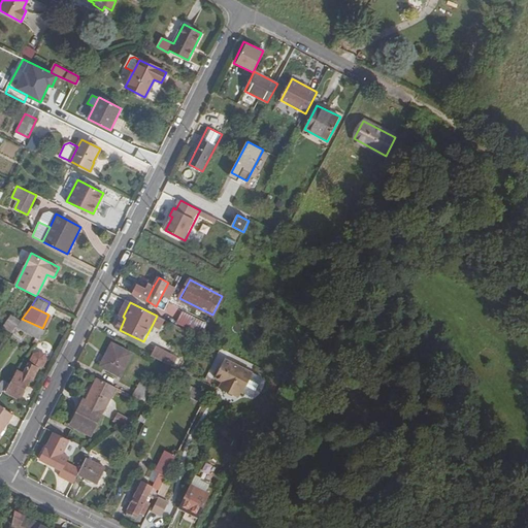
[(202,334),(207,325),(183,312),(178,322),(202,334)]
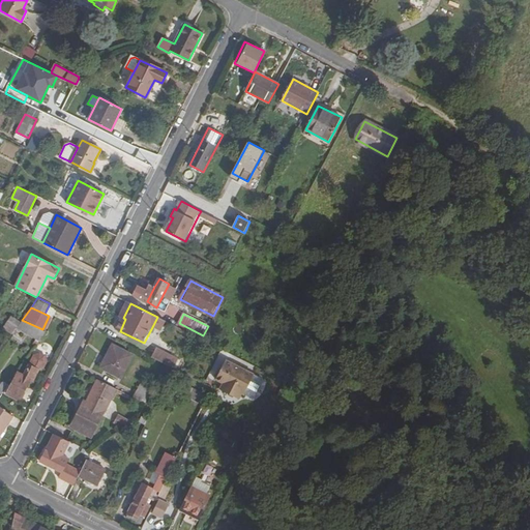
[(17,328),(21,322),(12,317),(6,324),(9,326),(6,330),(12,334),(17,328)]
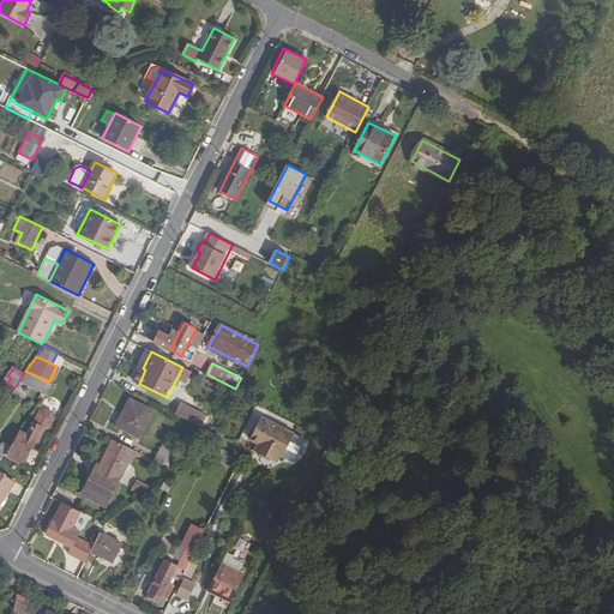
[(193,372),(182,367),(178,377),(188,381),(193,372)]
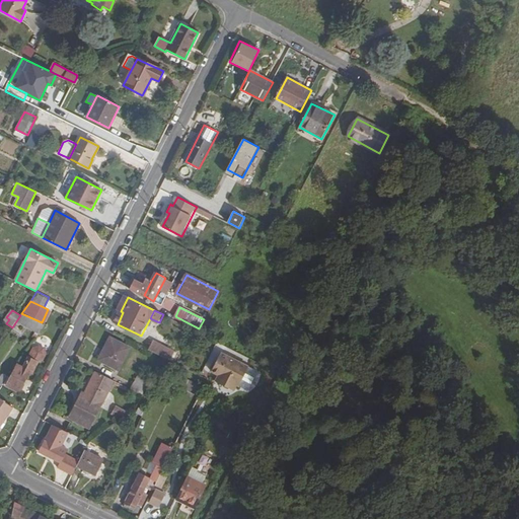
[(20,315),(16,321),(40,334),(45,324),(21,313),(20,315)]
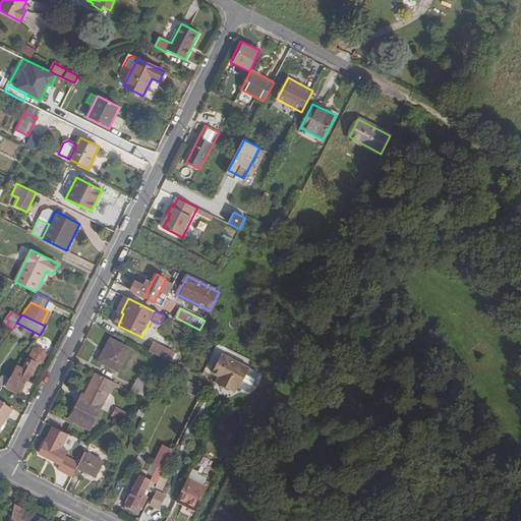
[(130,349),(111,339),(101,361),(119,371),(130,349)]
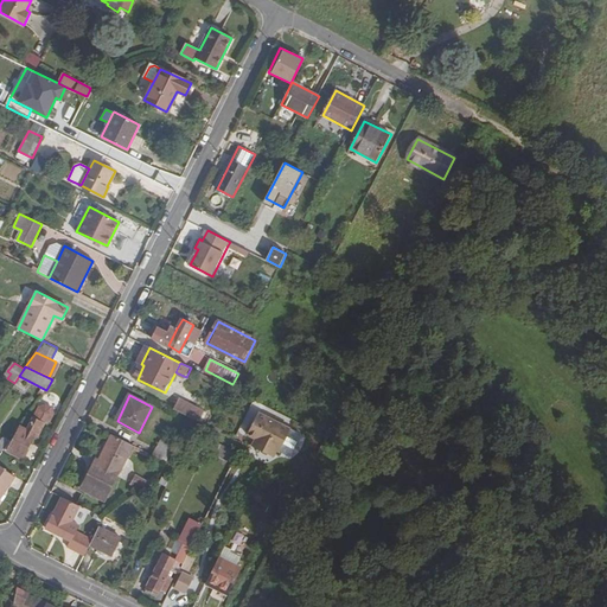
[(176,409),(200,422),(205,411),(180,400),(176,409)]
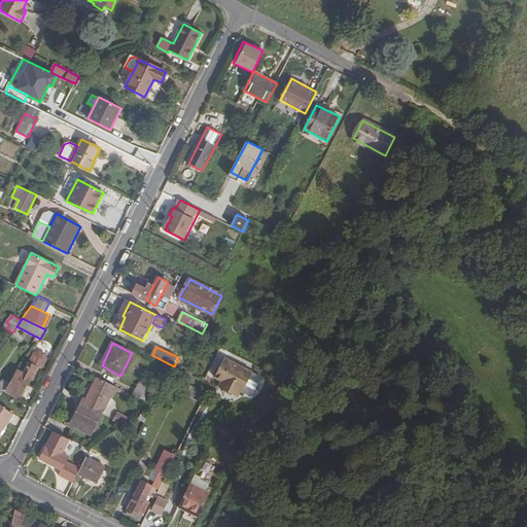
[(24,373),(19,370),(7,391),(20,397),(30,378),(33,379),(39,367),(43,366),(46,359),(44,353),(39,350),(34,352),(24,373)]
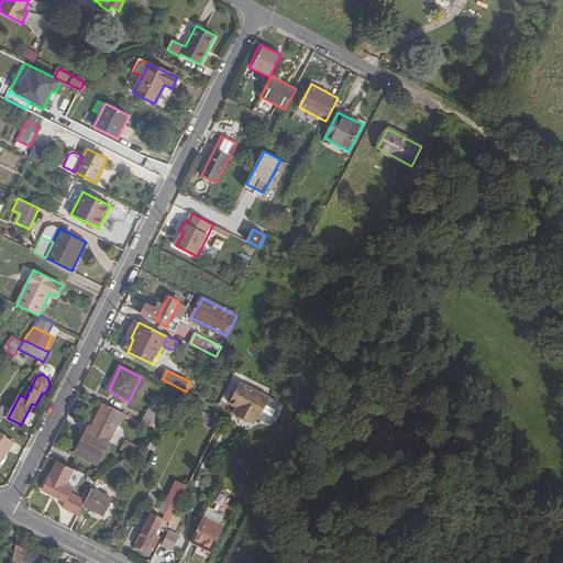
[(242,410),(240,415),(255,422),(258,417),(261,418),(272,397),(241,382),(230,403),(239,407),(238,408),(242,410)]
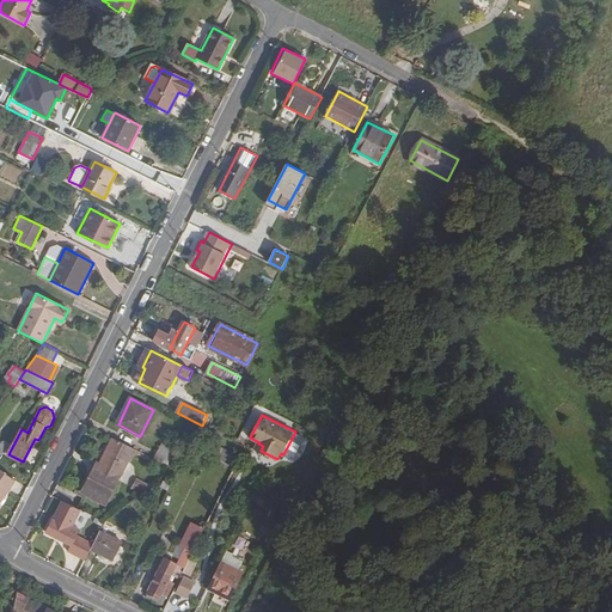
[(306,438),(295,432),(283,454),(294,460),(306,438)]
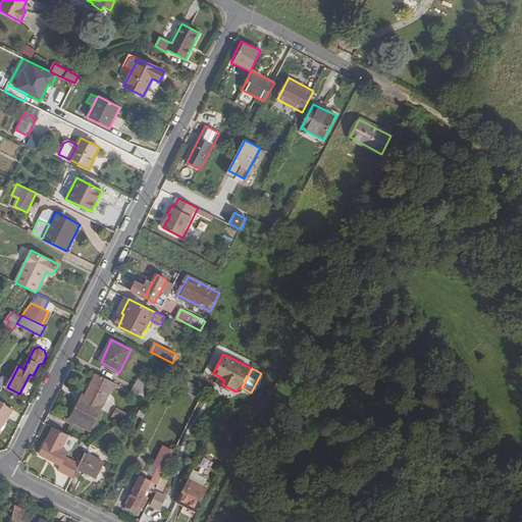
[(153,379),(159,381),(162,383),(167,373),(158,369),(153,379)]
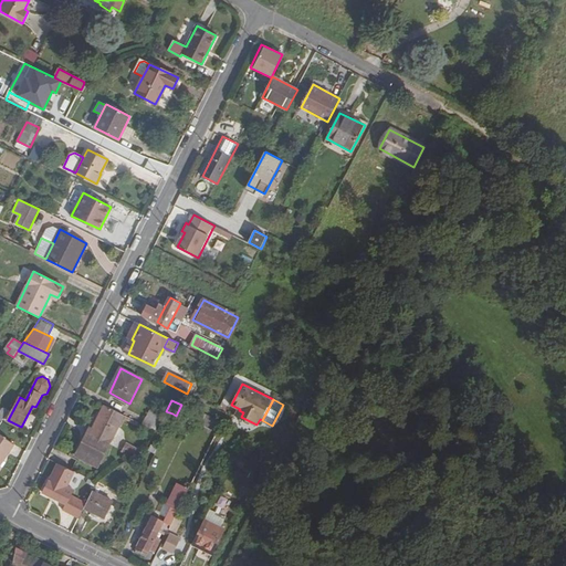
[(87,433),(108,444),(124,415),(105,406),(93,430),(90,429),(87,433)]
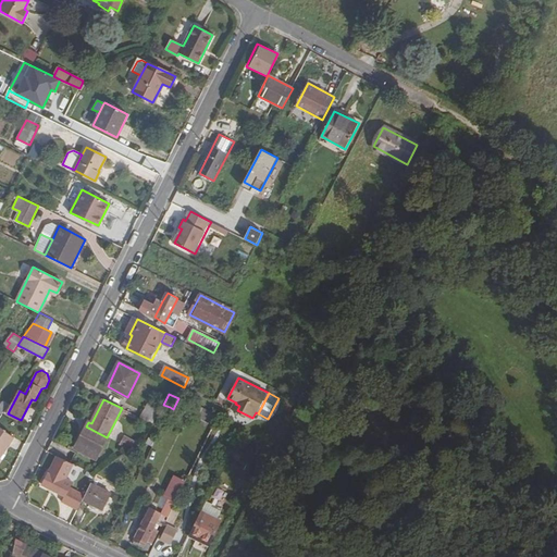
[(214,425),(218,419),(215,418),(217,415),(192,403),(187,411),(214,425)]
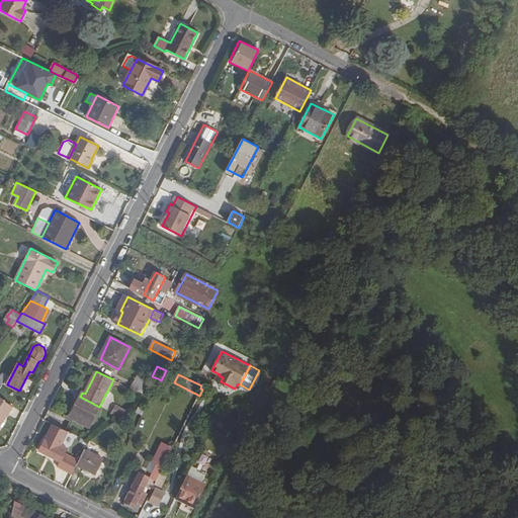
[(147,387),(150,381),(138,375),(131,389),(143,395),(147,387)]
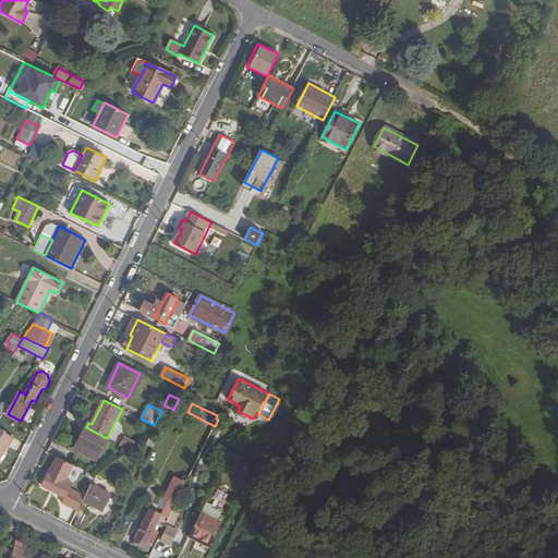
[(161,411),(158,417),(164,421),(170,408),(164,405),(161,411)]
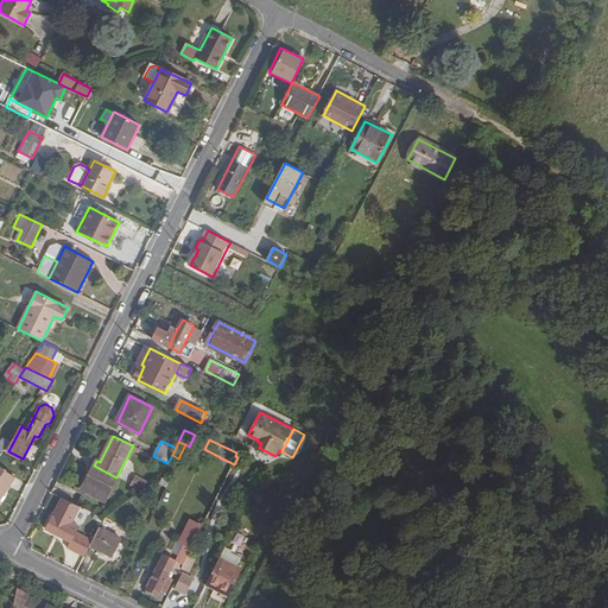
[(116,477),(94,466),(82,489),(105,501),(116,477)]
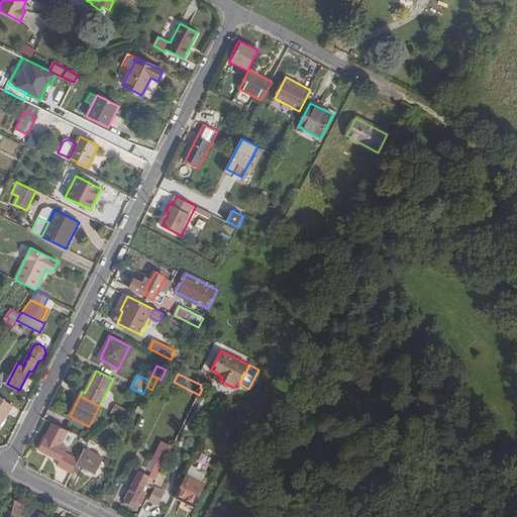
[(126,414),(129,412),(116,405),(112,413),(121,417),(126,414)]
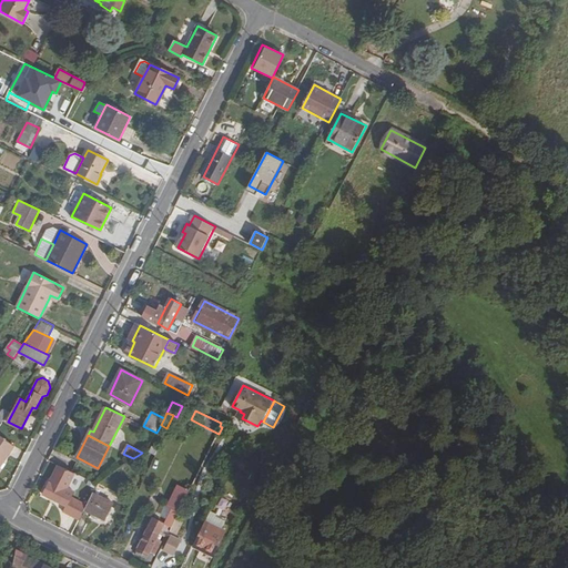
[(158,455),(160,449),(152,446),(150,452),(158,455)]
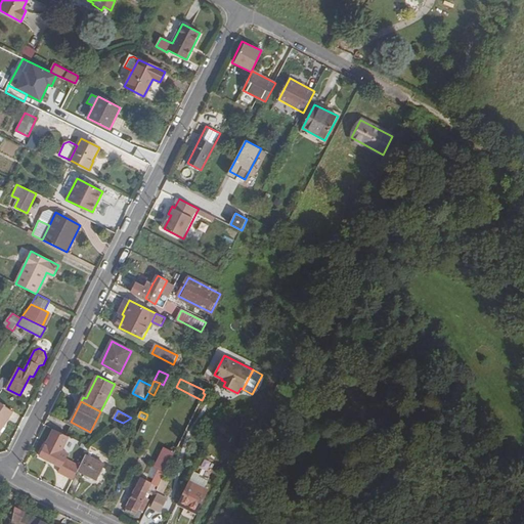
[(133,423),(128,420),(123,423),(119,426),(128,431),(133,423)]
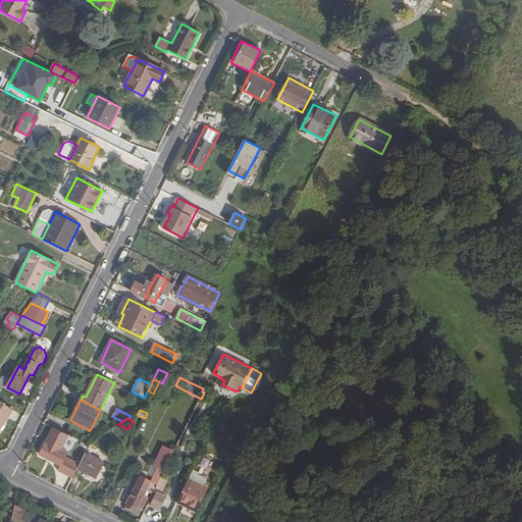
[(227,427),(220,423),(217,429),(224,433),(227,427)]
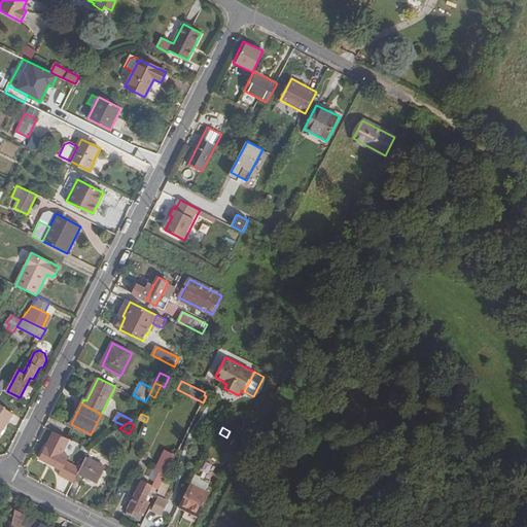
[(70,440),(58,432),(49,448),(47,447),(41,459),(61,468),(63,469),(61,475),(75,481),(81,468),(66,461),(69,456),(63,453),(70,440)]
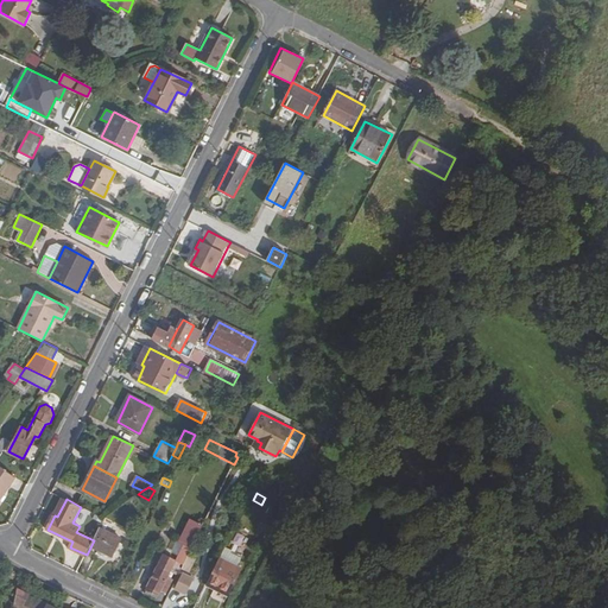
[(67,499),(64,499),(55,515),(57,517),(67,499)]
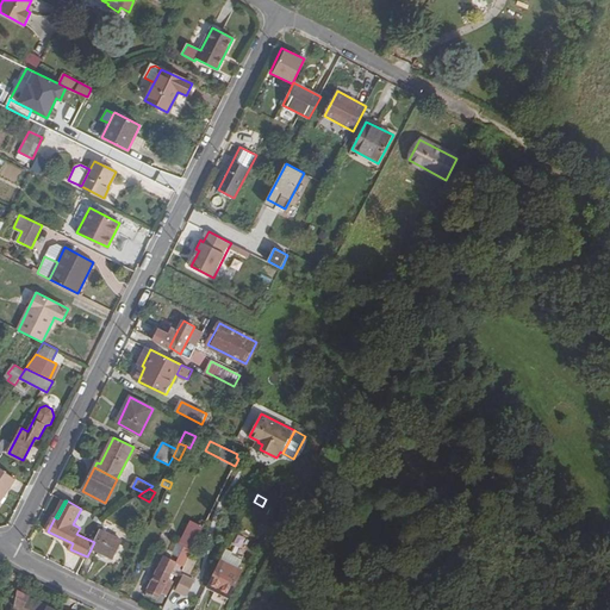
[(179,577),(204,527),(193,521),(180,543),(186,546),(178,562),(166,556),(147,595),(162,603),(166,596),(167,597),(174,582),(170,579),(173,573),(179,577)]
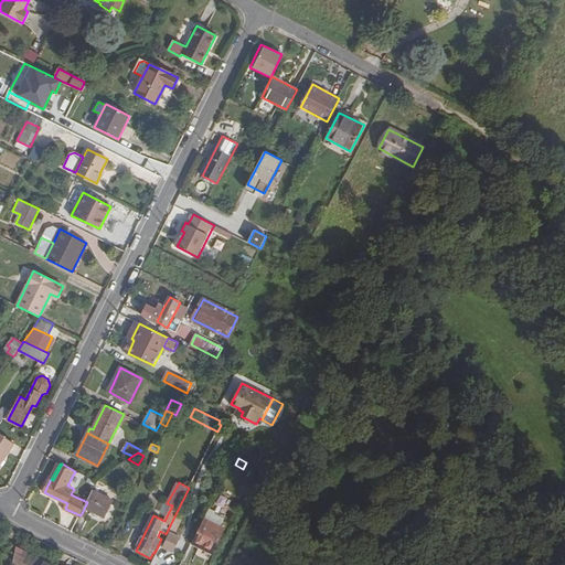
[(161,486),(156,483),(151,491),(157,493),(161,486)]
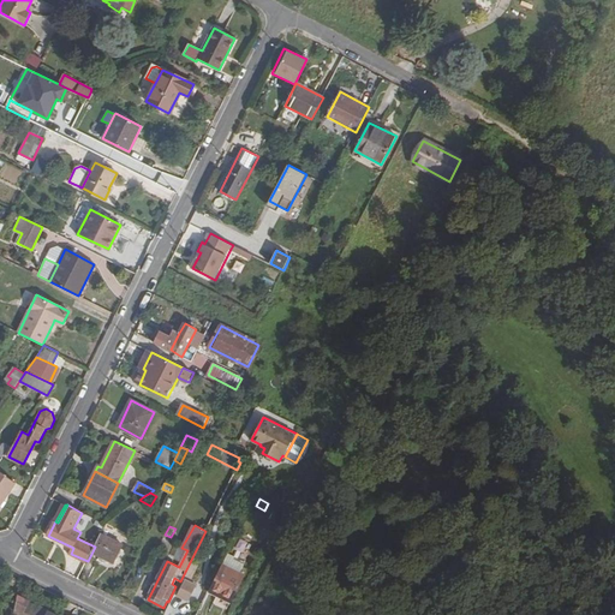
[(121,544),(102,535),(94,553),(114,562),(121,544)]
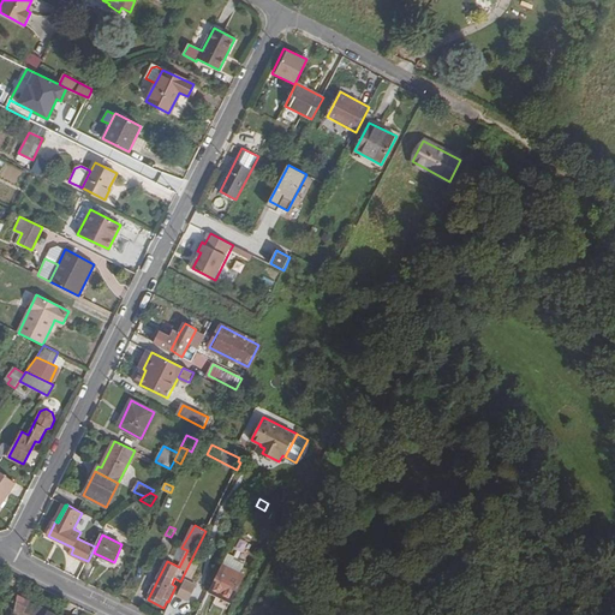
[(228,553),(209,591),(232,602),(246,575),(239,572),(245,561),(228,553)]
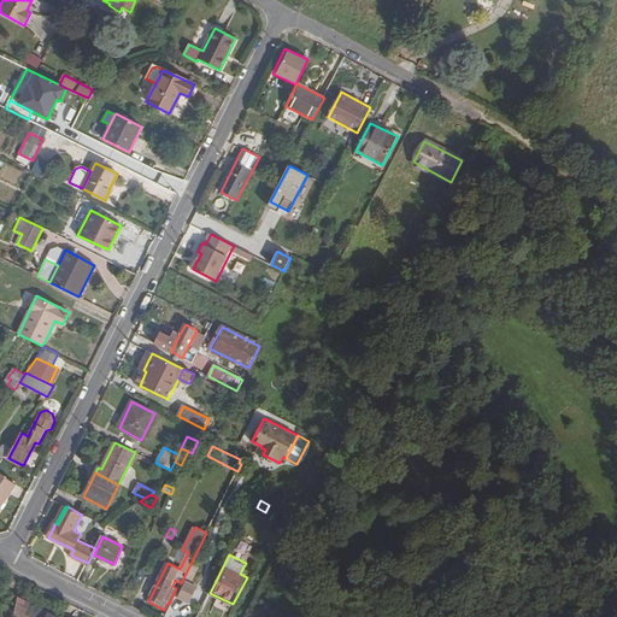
[(198,587),(186,581),(177,597),(189,603),(198,587)]
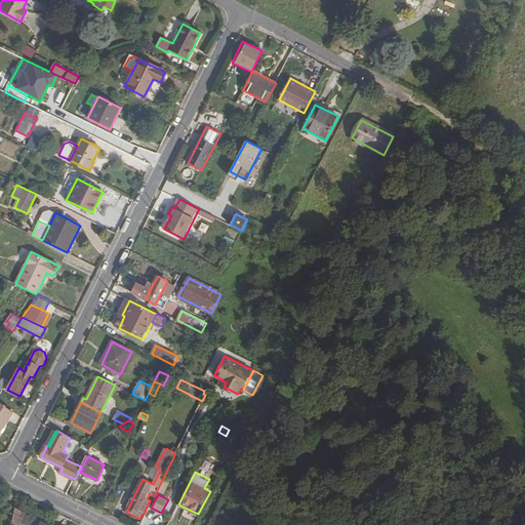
[(47,524),(40,521),(15,508),(12,521),(19,524),(18,524),(47,524)]
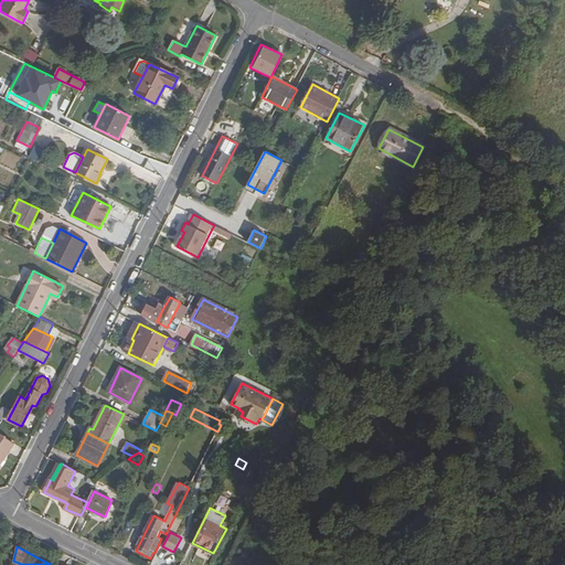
[(209,560),(211,553),(198,550),(195,556),(209,560)]
